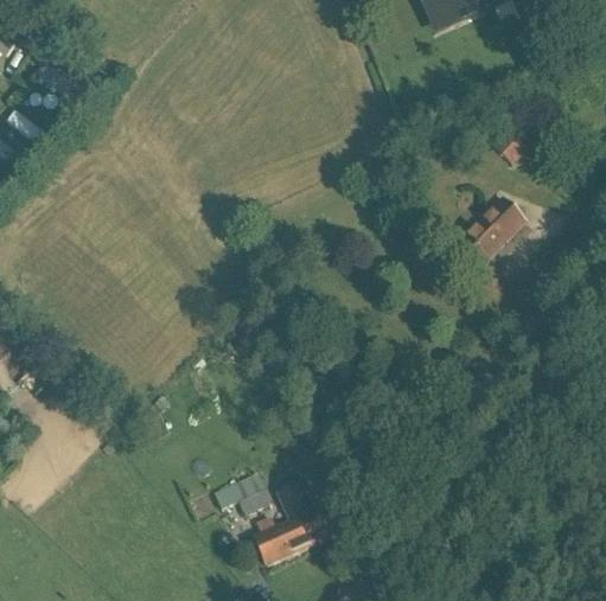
[(448,24),(501,0),(448,0),(451,21),(447,23),(448,24)]
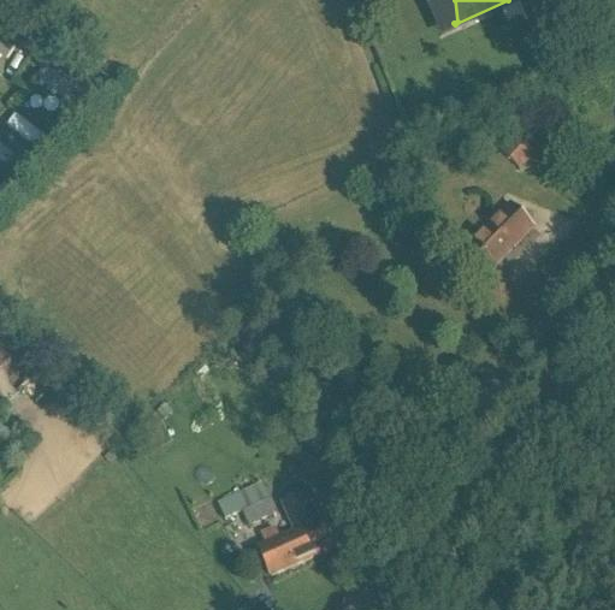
[(0,52),(6,55),(15,45),(0,34),(0,52)]
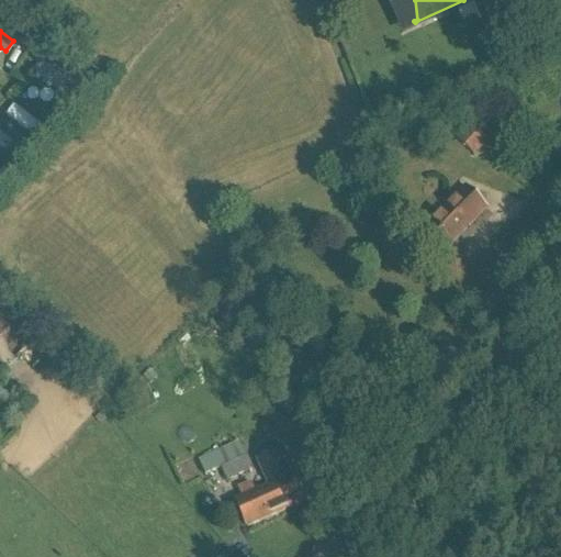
[(43,58),(35,69),(68,95),(77,84),(43,58)]
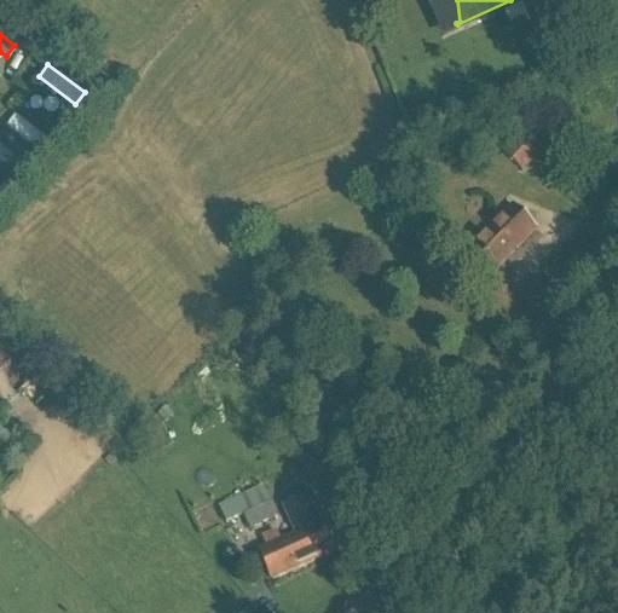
[(16,111),(6,123),(40,150),(50,138),(16,111)]
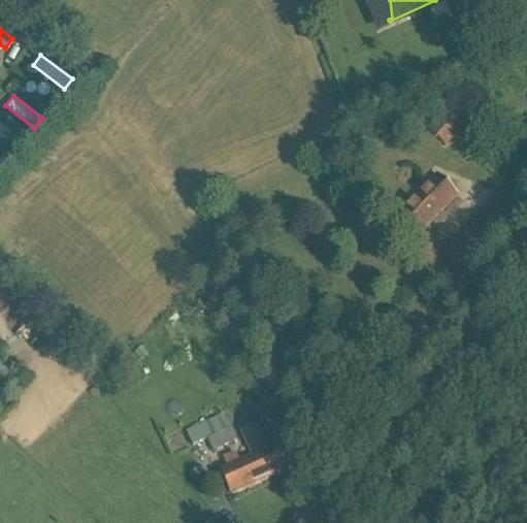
[(449,105),(428,126),(442,140),(463,120),(449,105)]
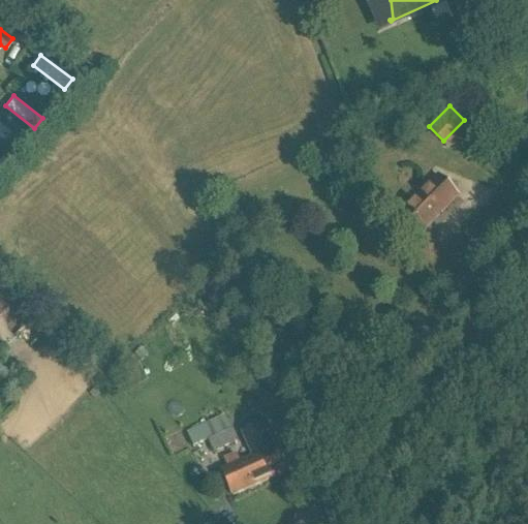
[(436,172),(394,215),(414,235),(457,191),(436,172)]
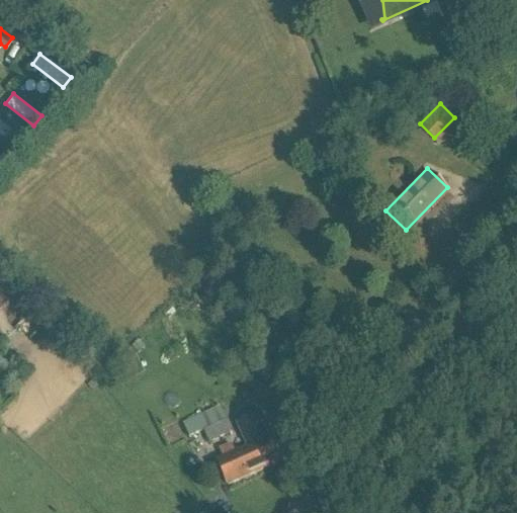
[(188,434),(202,427),(207,440),(231,428),(226,416),(219,403),(182,420),(188,434)]
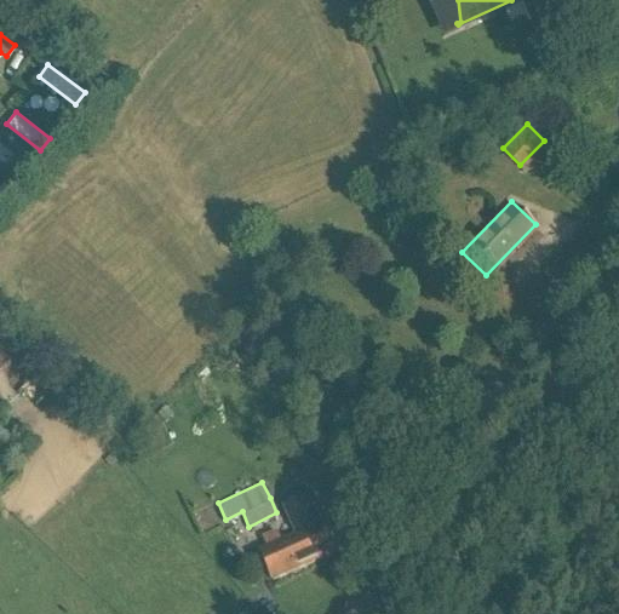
[(270,577),(336,547),(322,517),(322,518),(310,491),(284,503),(296,532),(280,539),(276,527),(261,533),(265,545),(258,549),(270,577)]
